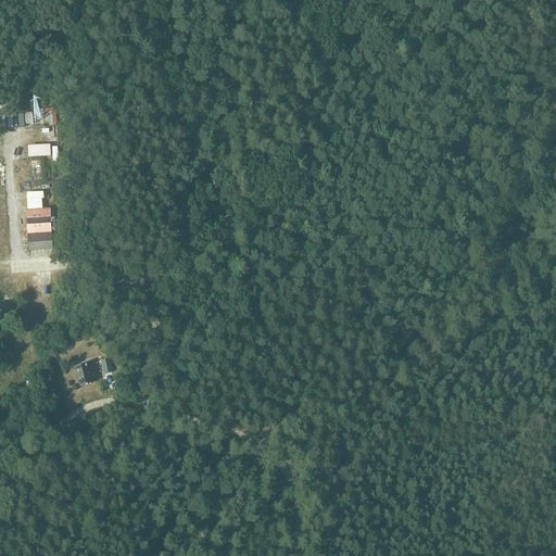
[(28,236),(29,252),(53,250),(51,234),(28,236)]
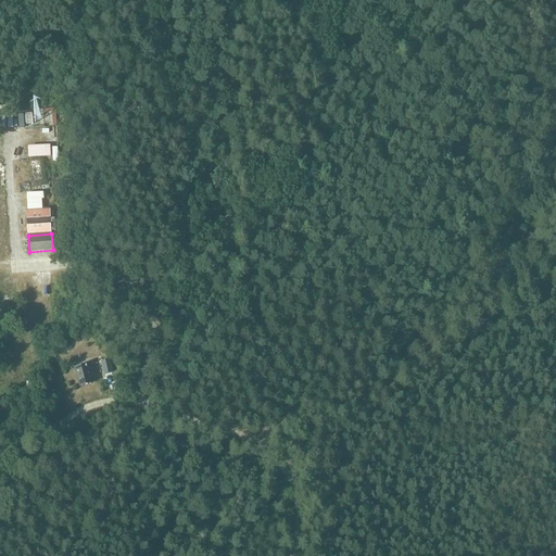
[(99,355),(106,348),(101,342),(91,352),(96,357),(99,355)]
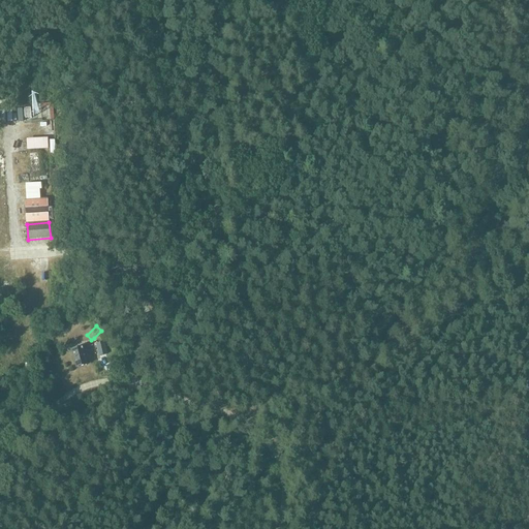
[(62,331),(61,331),(58,331),(58,330),(52,331),(52,338),(63,337),(62,331)]
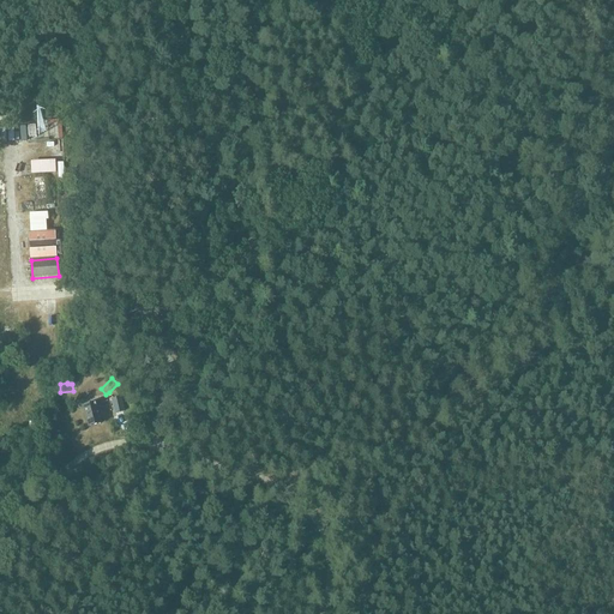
[(124,408),(124,404),(121,397),(110,399),(114,414),(125,411),(130,410),(128,407),(124,408)]
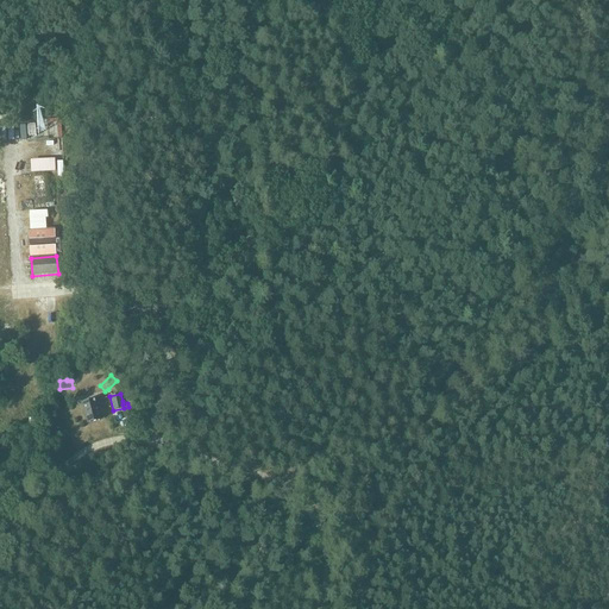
[(100,416),(105,415),(101,399),(82,403),(87,425),(101,421),(100,416)]
